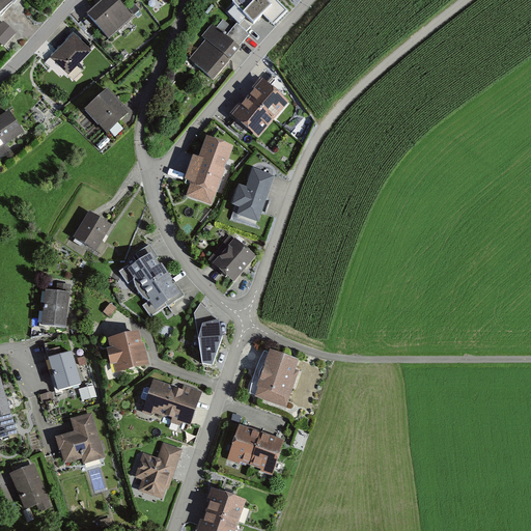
[(0,0),(0,11),(1,10),(3,11),(11,2),(8,0),(0,0)]
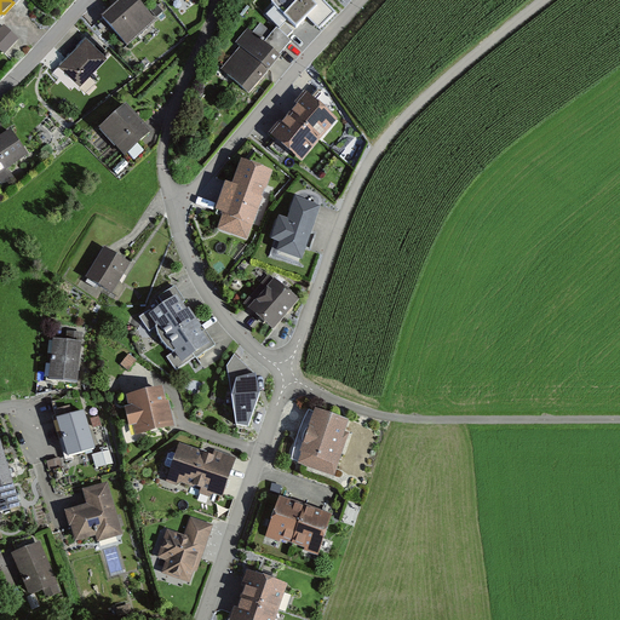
[(149,13),(136,0),(121,0),(102,18),(127,46),(138,36),(132,29),(149,13)]
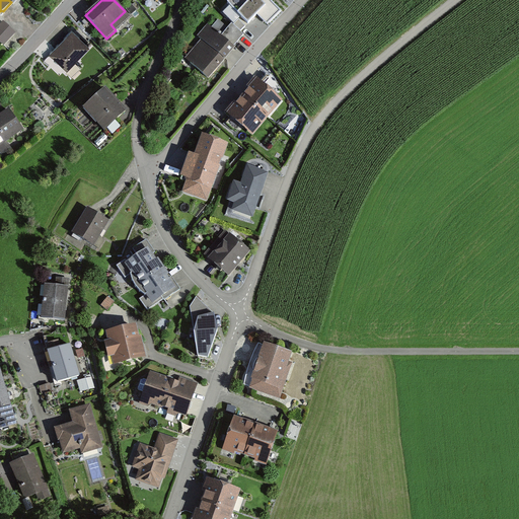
[(242,0),(241,0),(231,0),(227,5),(246,24),(256,15),(267,25),(280,12),(268,0),(242,0)]
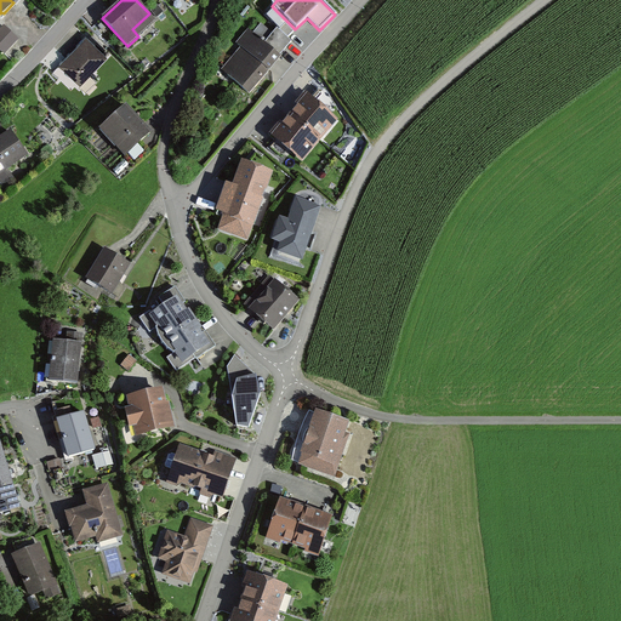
[(18,39),(5,27),(0,32),(0,49),(5,53),(18,39)]
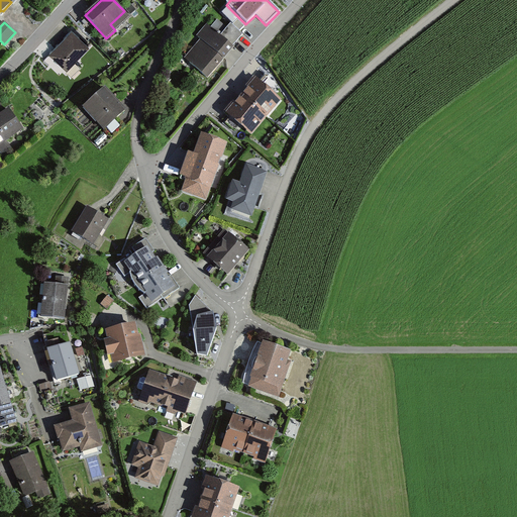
[(233,48),(211,29),(183,62),(205,81),(233,48)]
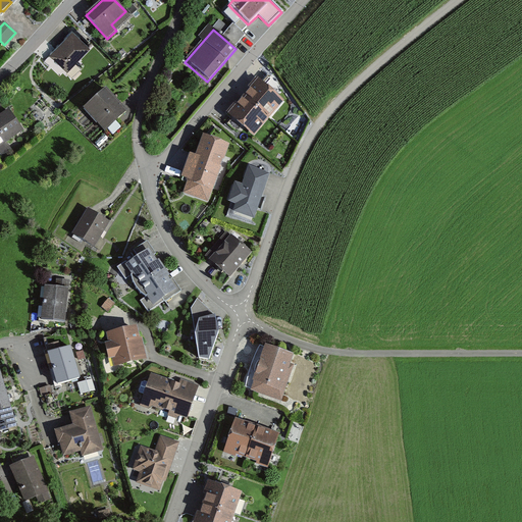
[(90,47),(71,31),(50,55),(68,70),(90,47)]
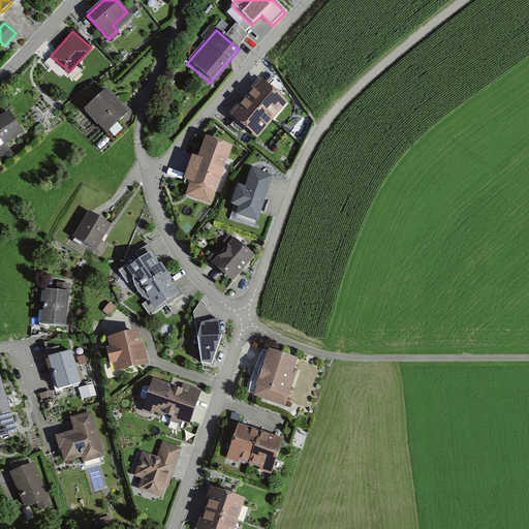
[(257,137),(285,103),(263,86),(236,120),(257,137)]
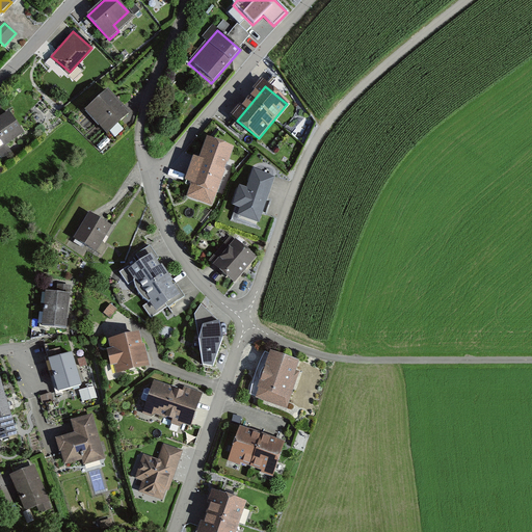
[(129,114),(108,91),(90,107),(105,123),(101,126),(115,140),(127,130),(120,123),(129,114)]
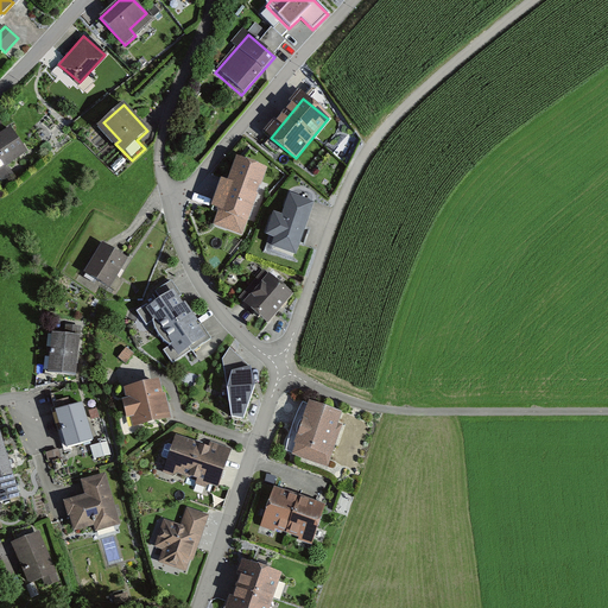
[(11,128),(0,137),(0,169),(26,150),(11,128)]
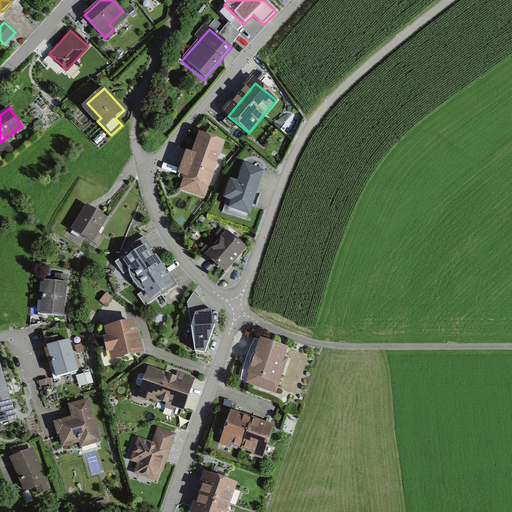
[(222,143),(201,136),(187,177),(196,180),(192,193),(203,197),(222,143)]
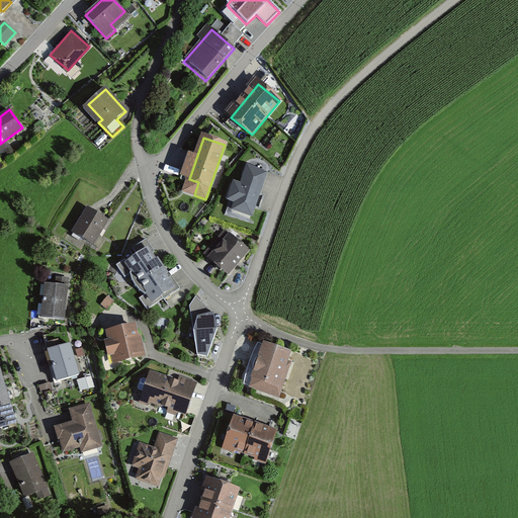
[(254,208),(266,174),(248,168),(242,186),(235,183),(229,199),(254,208)]
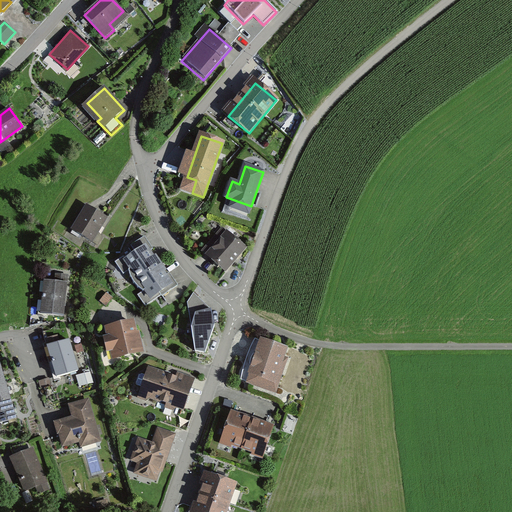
[(105,217),(85,206),(71,231),(91,242),(105,217)]
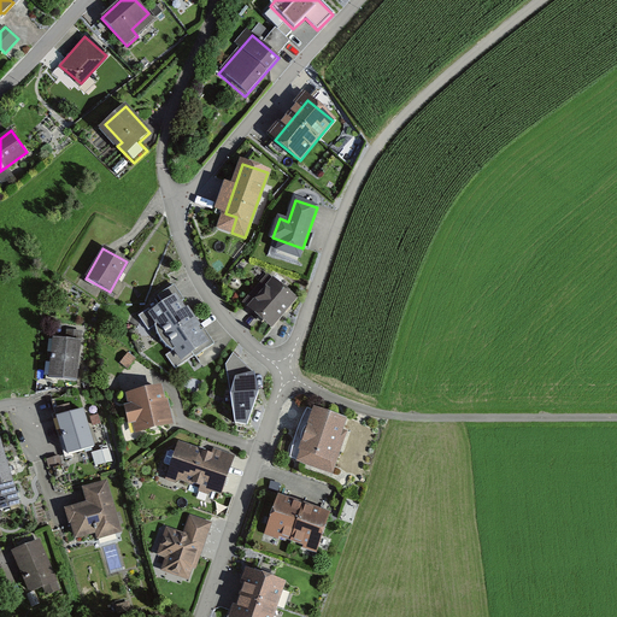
[(269,277),(246,304),(271,325),(294,299),(269,277)]
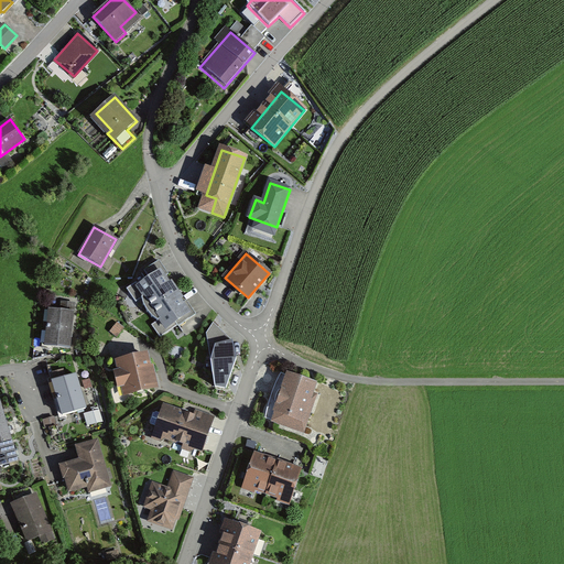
[(169,274),(159,261),(144,271),(150,279),(148,281),(145,277),(127,289),(136,303),(142,299),(143,305),(147,312),(165,300),(166,302),(179,293),(171,282),(169,284),(163,278),(169,274)]
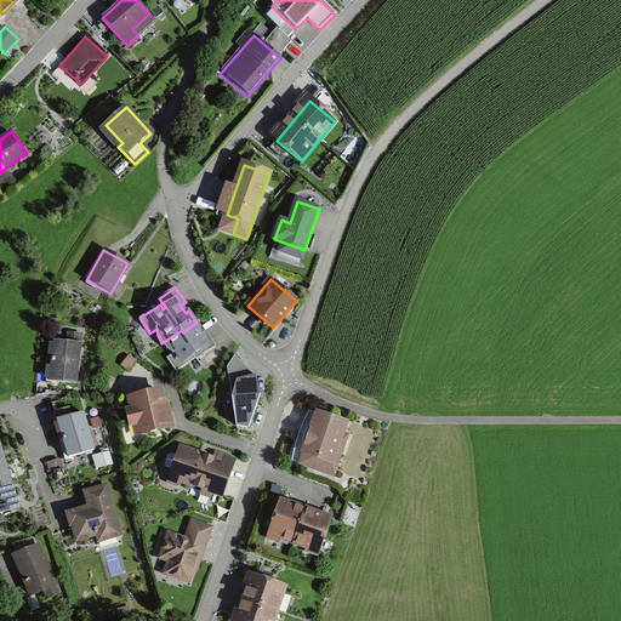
[(200,329),(197,323),(183,332),(182,330),(161,343),(167,349),(174,353),(167,358),(177,372),(216,347),(205,332),(200,336),(198,331),(200,329)]
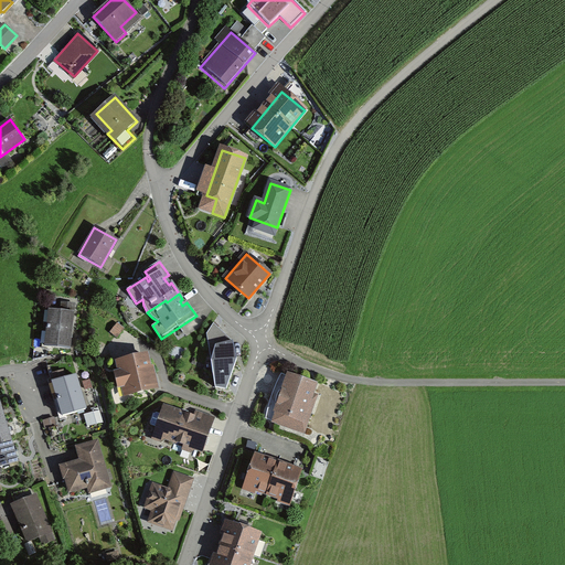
[(61,311),(50,310),(45,345),(71,348),(75,305),(62,302),(61,311)]
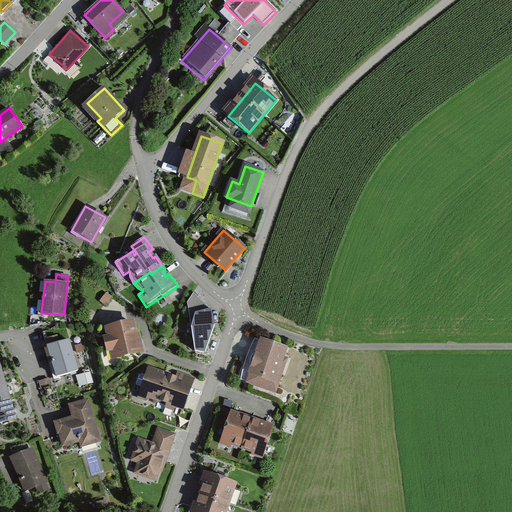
[(112,298),(106,293),(101,301),(106,305),(112,298)]
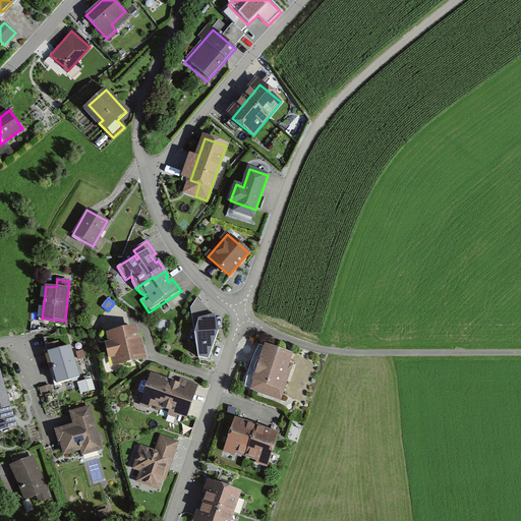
[(210,359),(219,332),(215,315),(210,316),(208,308),(191,312),(193,321),(198,321),(195,334),(198,357),(210,359)]
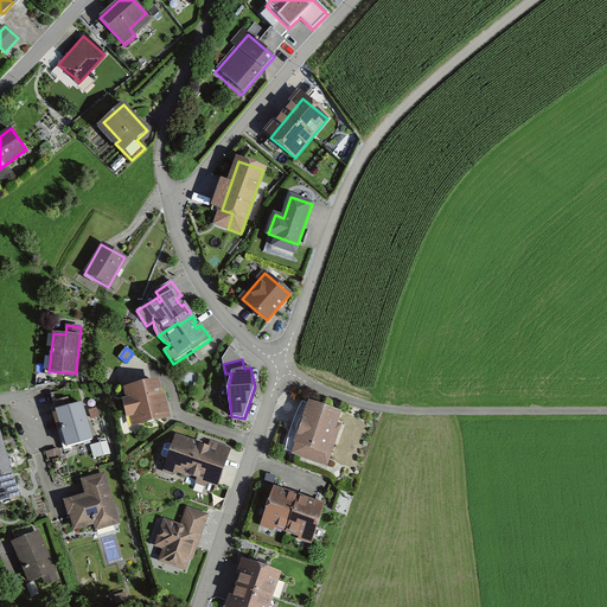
[(158,383),(131,390),(133,398),(126,401),(129,415),(135,413),(138,423),(147,421),(147,419),(155,416),(155,420),(166,416),(163,404),(166,403),(164,395),(160,396),(158,383)]
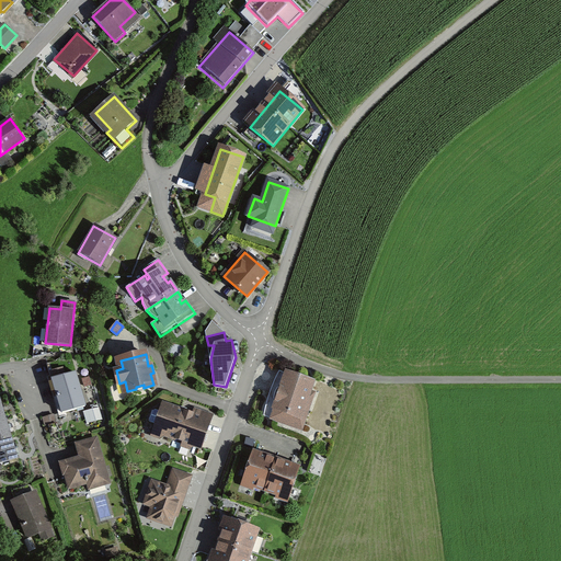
[(312,382),(279,371),(274,388),(282,391),(272,420),(284,424),(288,413),(300,418),(305,407),(309,409),(313,397),(307,396),(312,382)]
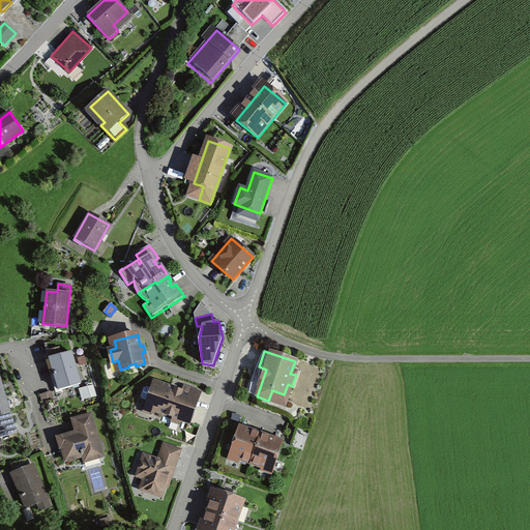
[(81,384),(71,352),(50,358),(59,390),(81,384)]
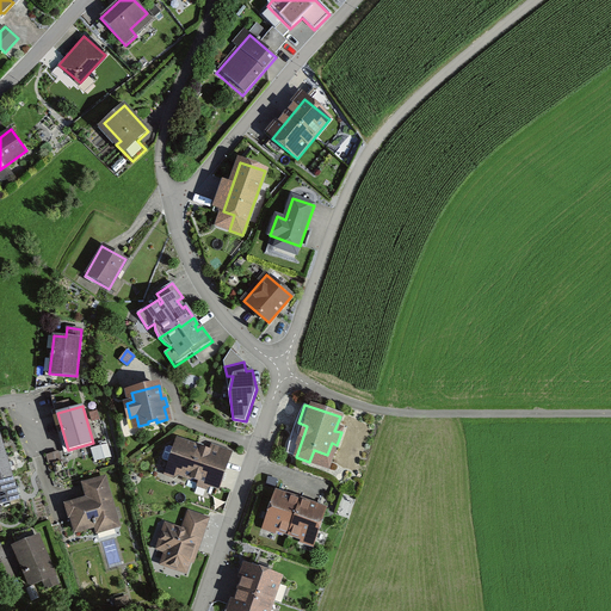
[(0,505),(19,499),(0,436),(0,505)]
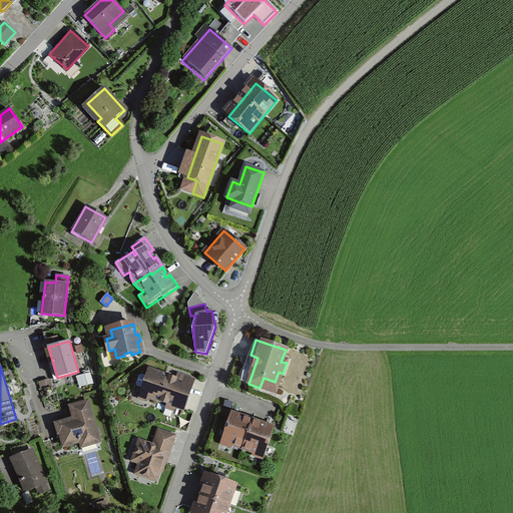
[(176,379),(149,370),(147,377),(142,375),(140,376),(137,384),(138,386),(143,388),(142,392),(149,395),(148,397),(183,409),(193,380),(178,375),(176,379)]
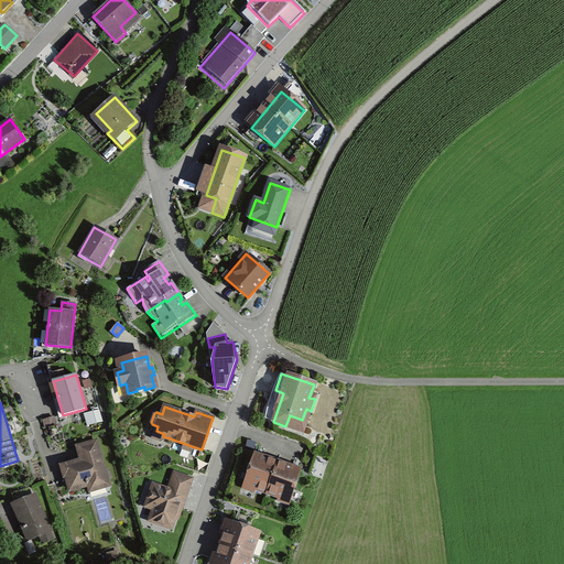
[(102,421),(99,410),(88,413),(91,424),(102,421)]
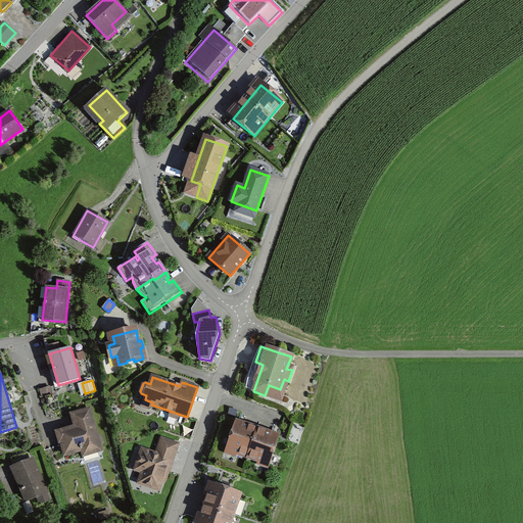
[(50,386),(41,389),(43,397),(53,394),(50,386)]
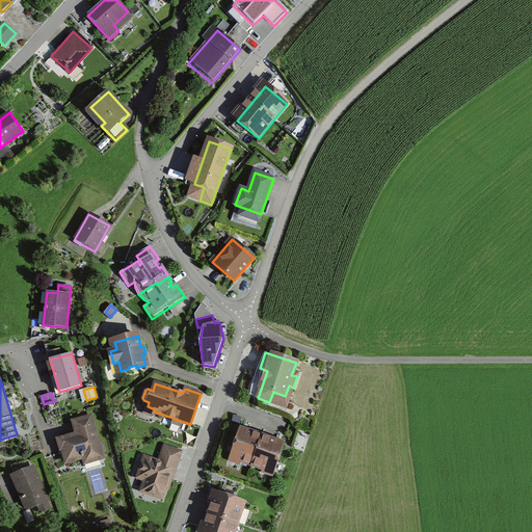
[(105,459),(94,415),(70,421),(74,434),(54,440),(61,467),(81,462),(82,466),(105,459)]
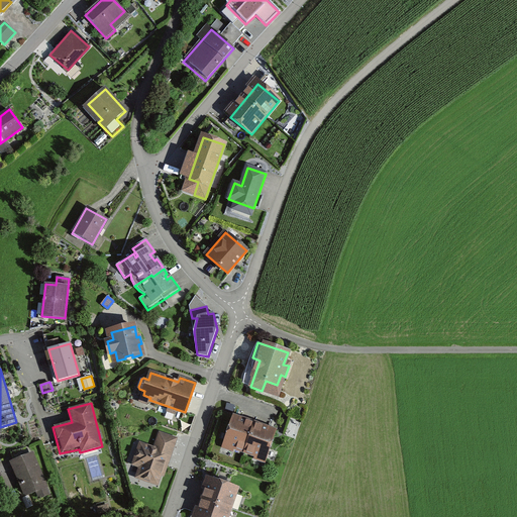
[(275,432),(234,418),(225,444),(266,457),(275,432)]
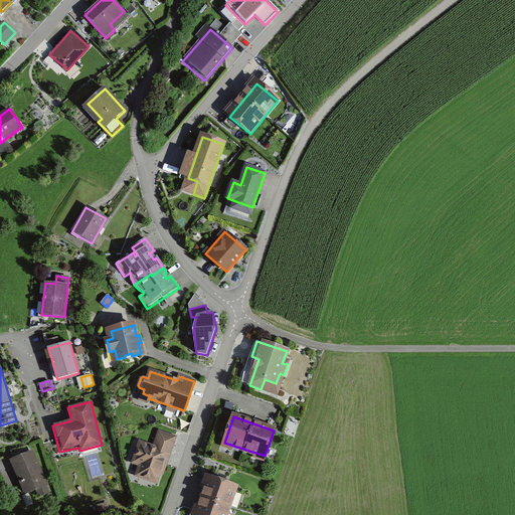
[(166,473),(177,438),(159,432),(154,446),(137,441),(130,462),(137,464),(133,476),(156,484),(160,471),(166,473)]
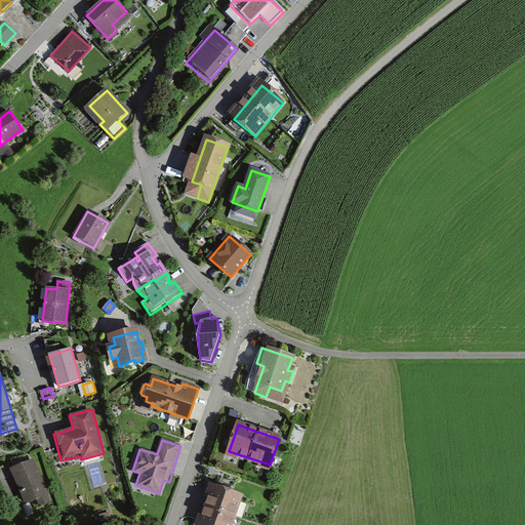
[(47,494),(29,452),(12,459),(15,468),(12,470),(28,503),(47,494)]
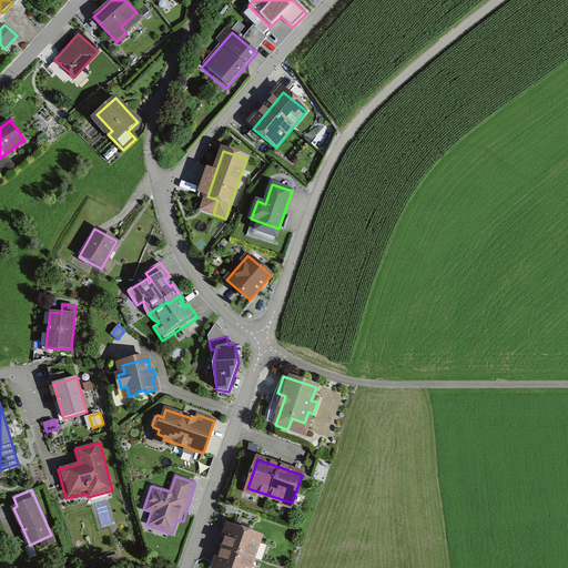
[(249,567),(260,537),(231,527),(216,567),(249,567)]
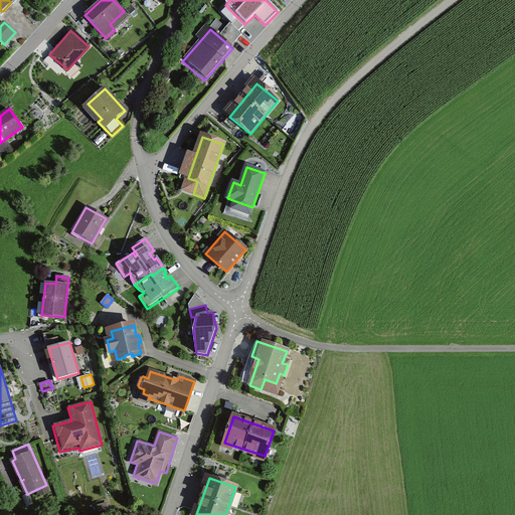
[(33,504),(29,494),(22,497),(26,507),(33,504)]
